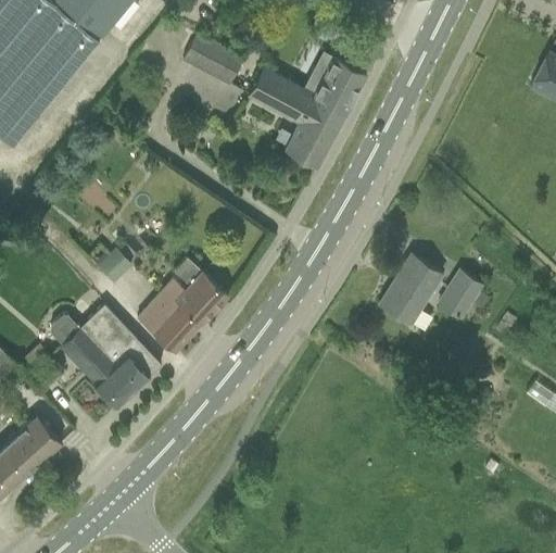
[(0,0),(0,126),(20,142),(133,0),(0,0)]
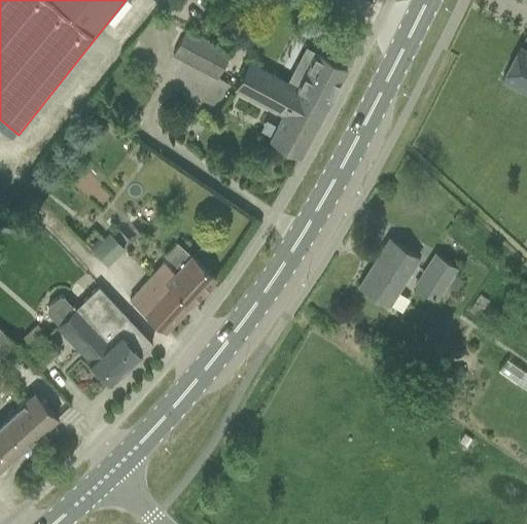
[(186,31),(183,37),(172,57),(216,80),(231,54),(186,31)]
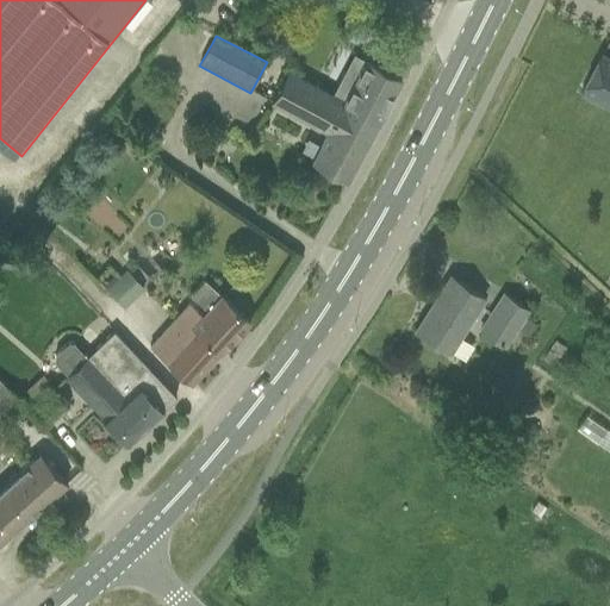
[(582,95),(603,107),(609,110),(609,58),(604,55),(582,95)]
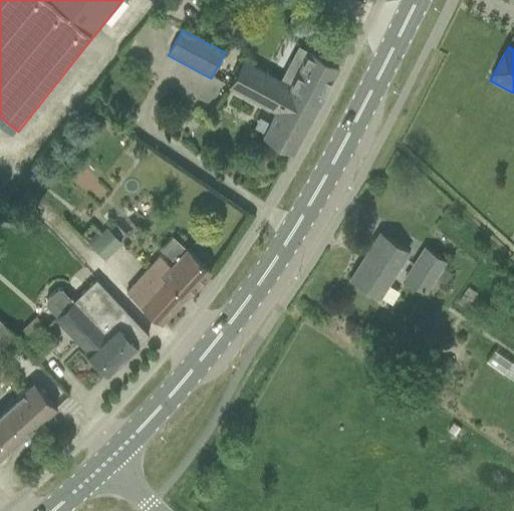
[(242,63),(239,69),(230,87),(277,112),(264,138),(293,154),(293,152),(315,109),(338,68),(298,47),(280,83),(242,63)]
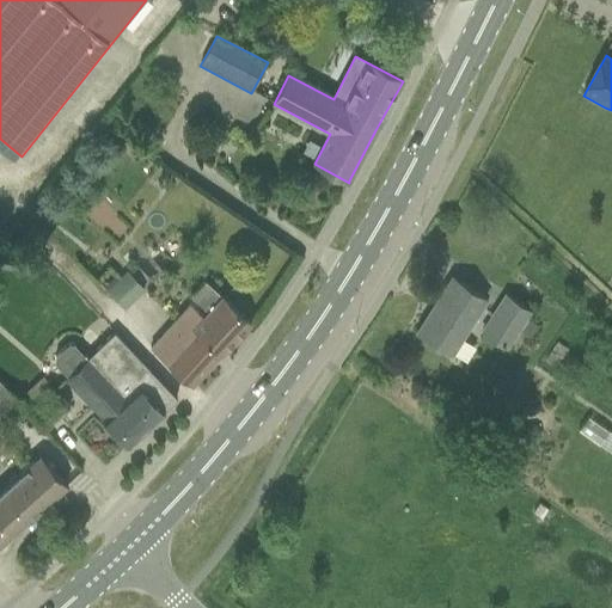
[(213,155),(219,147),(218,141),(213,139),(206,140),(201,149),(203,154),(208,157),(213,155)]
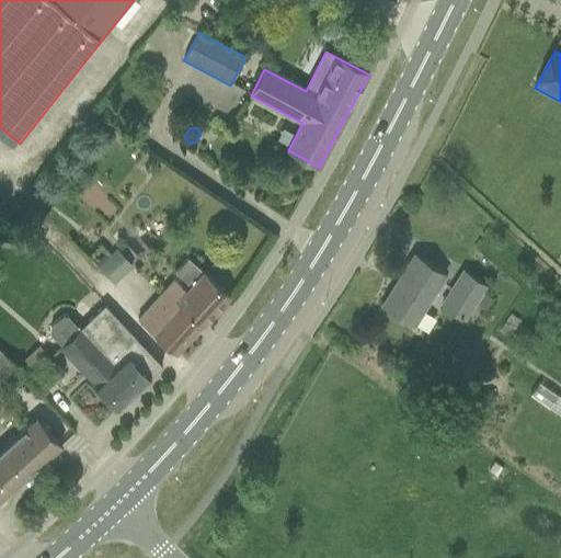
[(47,212),(48,198),(39,198),(38,211),(47,212)]
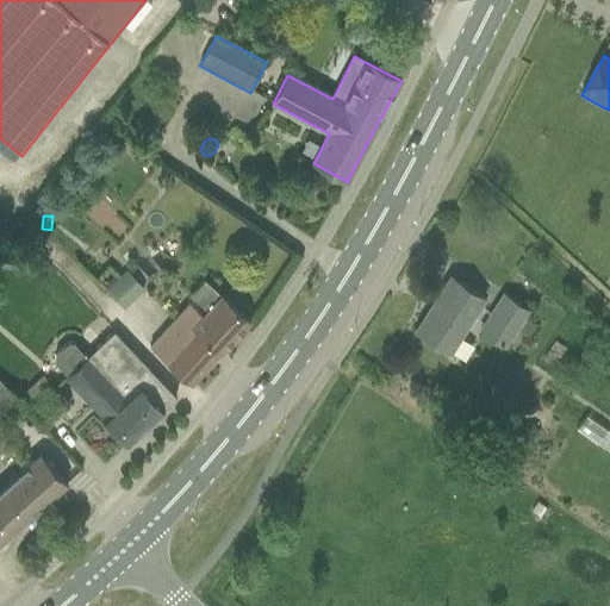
[(106,292),(124,311),(144,292),(128,273),(106,292)]
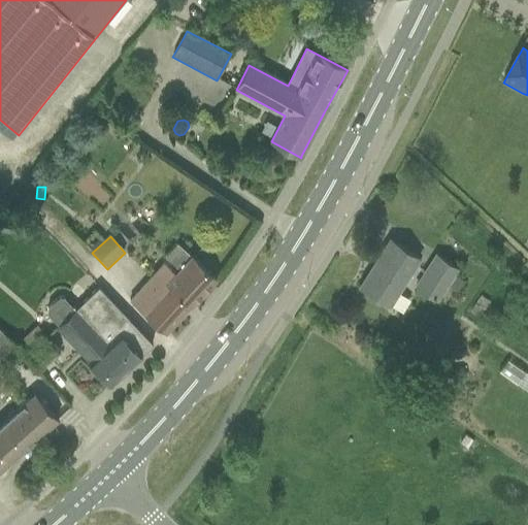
[(360,288),(377,299),(391,308),(392,306),(403,315),(410,301),(400,294),(421,261),(390,241),(360,288)]
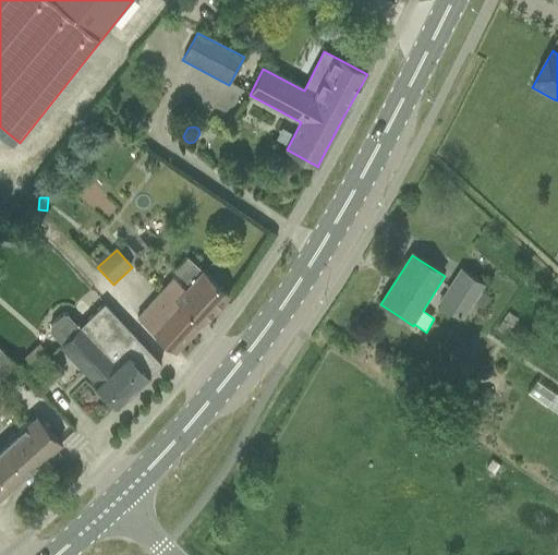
[(174,353),(176,353),(228,296),(187,256),(174,270),(191,285),(186,289),(176,279),(138,318),(174,353)]
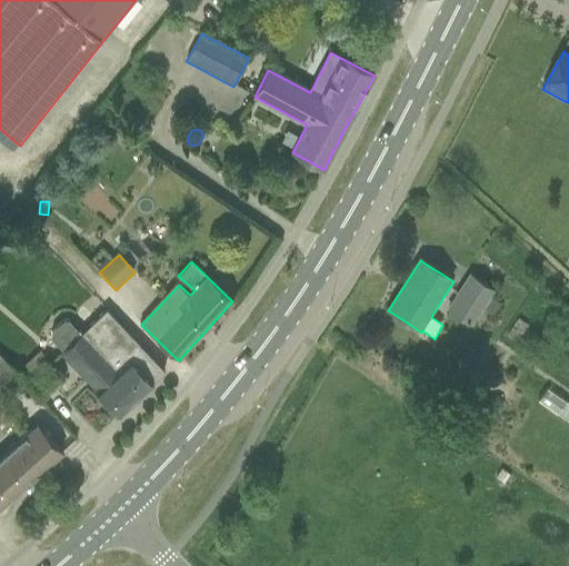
[(501,307),(490,299),(495,291),(470,276),(448,311),(471,327),(482,311),(493,319),(501,307)]
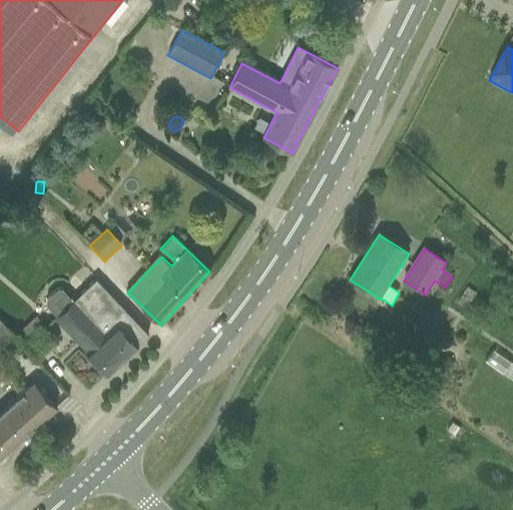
[(95,281),(72,302),(62,291),(57,291),(46,301),(46,307),(56,317),(54,319),(107,375),(137,347),(136,347),(148,336),(95,281)]
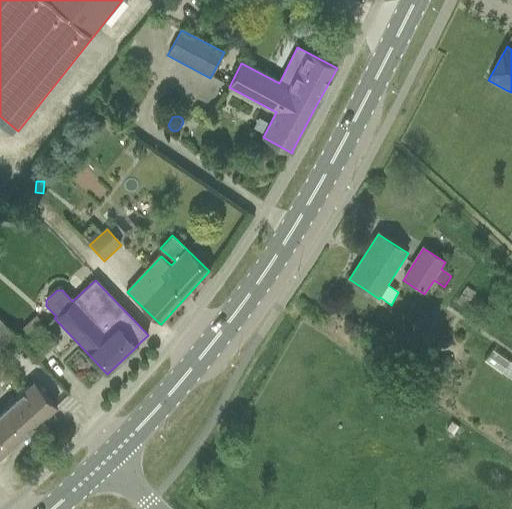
[(466,289),(457,303),(471,312),(474,308),(469,304),(475,295),(466,289)]
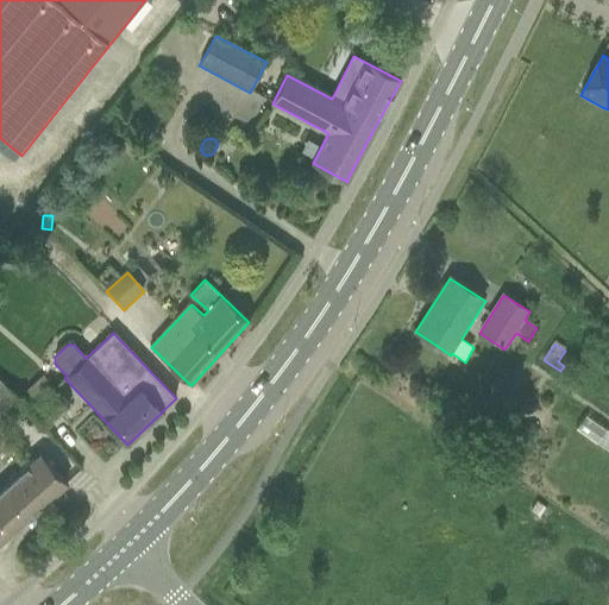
[(0,424),(22,405),(0,382),(0,424)]
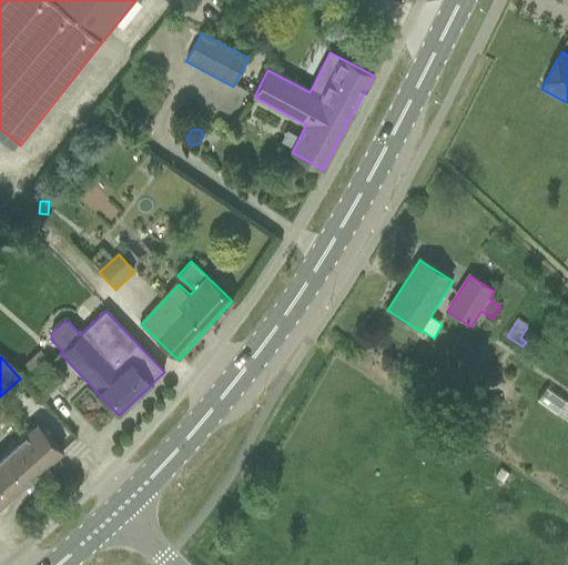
[(536,400),(565,416),(567,410),(567,403),(543,389),(536,400)]
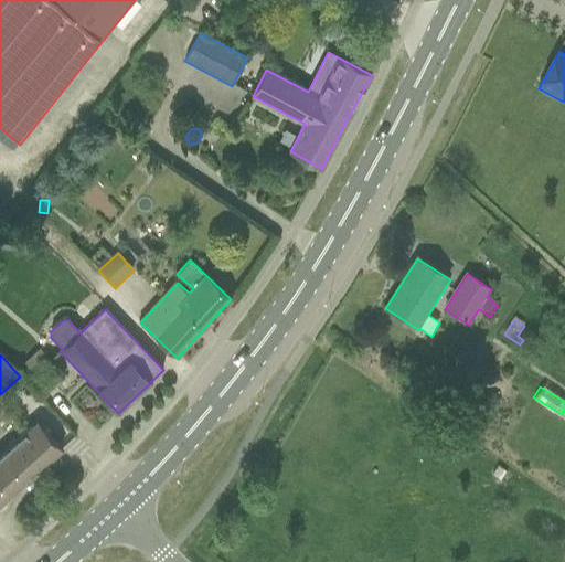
[(499,407),(499,401),(493,396),(486,398),(482,403),(484,410),(489,413),(497,412),(499,407)]
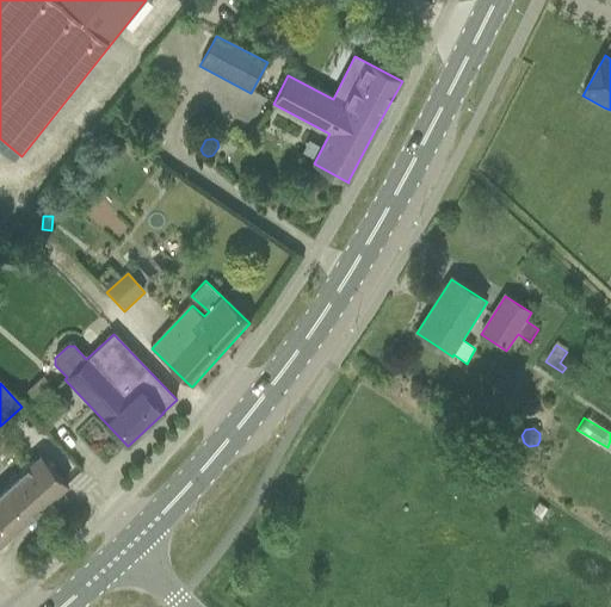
[(41,456),(0,491),(0,519),(13,533),(67,485),(41,456)]
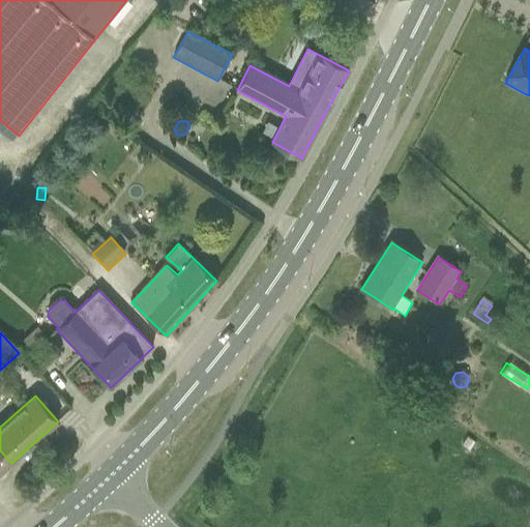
[(474,443),(466,439),(461,447),(469,451),(474,443)]
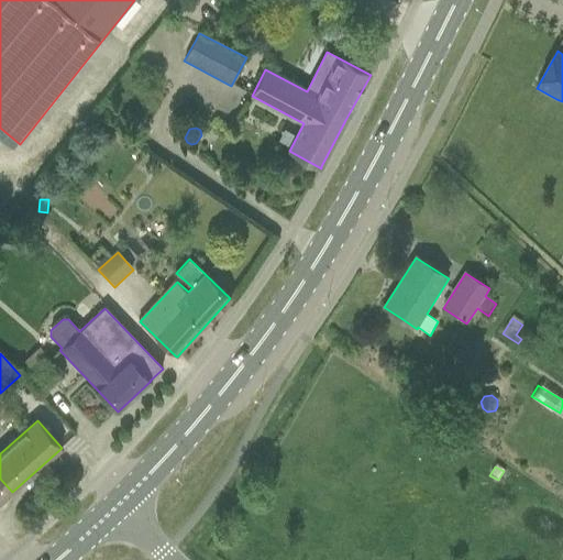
[(0,503),(12,492),(0,479),(0,503)]
